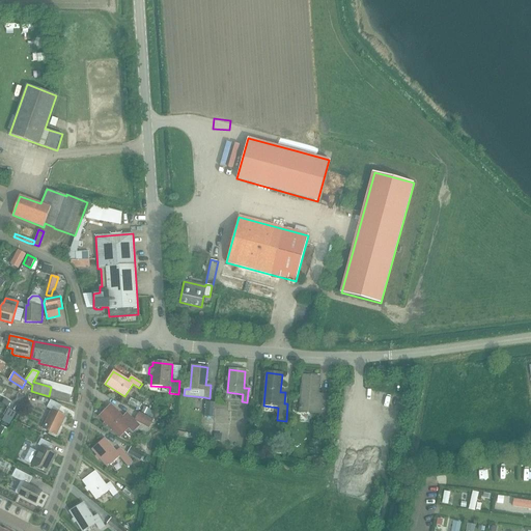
[(301,413),(328,415),(330,395),(317,394),(319,378),(304,376),(301,413)]
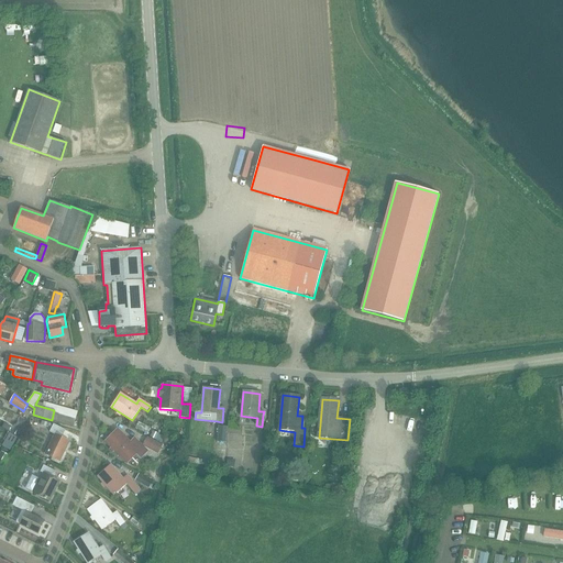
[(56,421),(73,426),(76,416),(59,411),(55,410),(53,420),(56,421)]
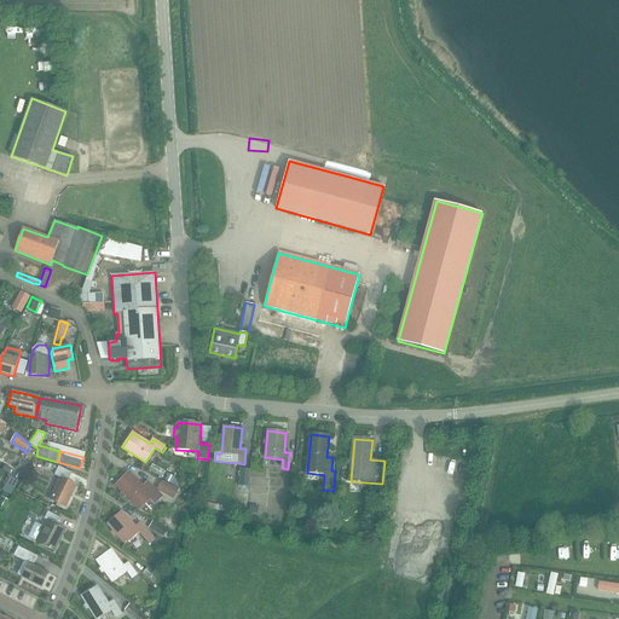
[(50,499),(65,508),(76,486),(68,481),(71,473),(59,467),(55,475),(61,478),(50,499)]
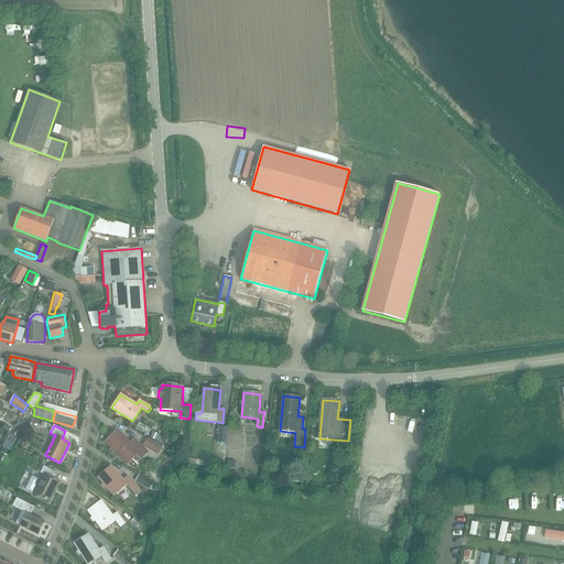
[(217,443),(226,444),(228,429),(219,427),(217,443)]
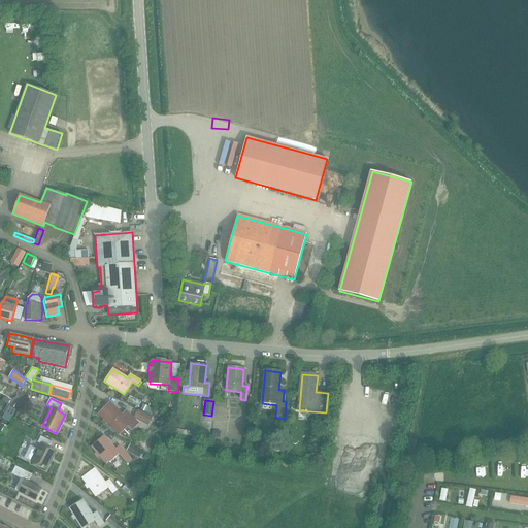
[(110,403),(100,415),(116,431),(120,434),(128,427),(132,431),(138,424),(135,422),(128,415),(126,413),(123,416),(110,403)]
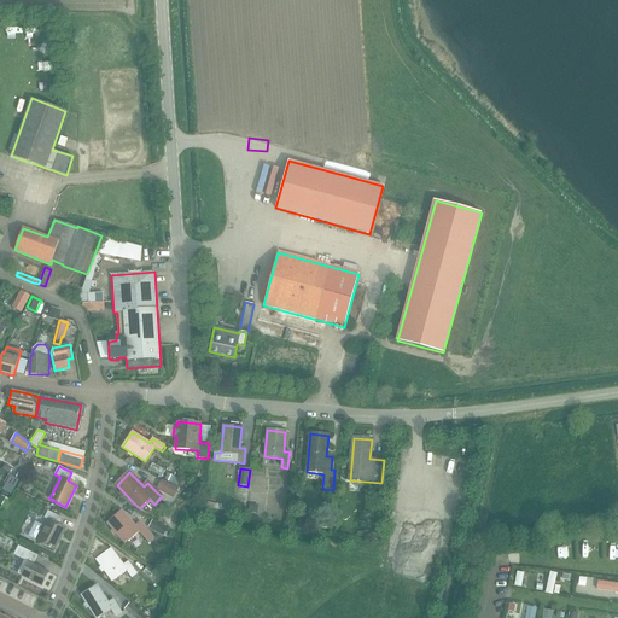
[(168,473),(164,479),(178,487),(179,479),(168,473)]
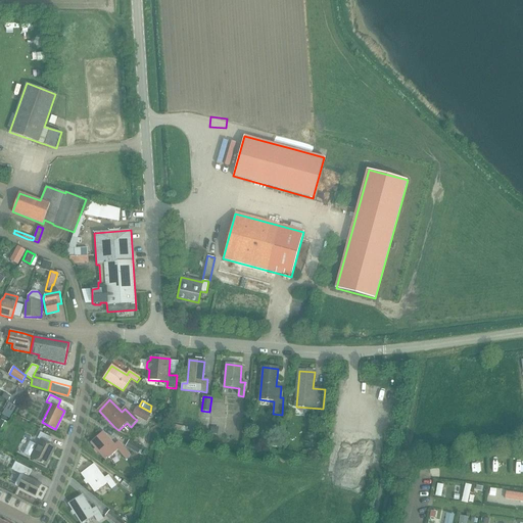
[(132,415),(147,422),(151,414),(137,406),(132,415)]
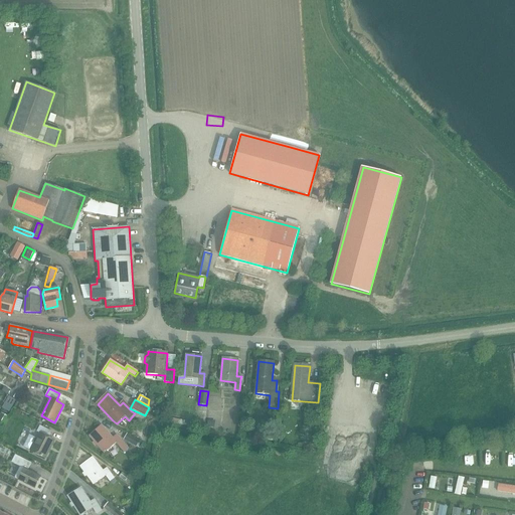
[(233,413),(234,402),(226,402),(225,412),(233,413)]
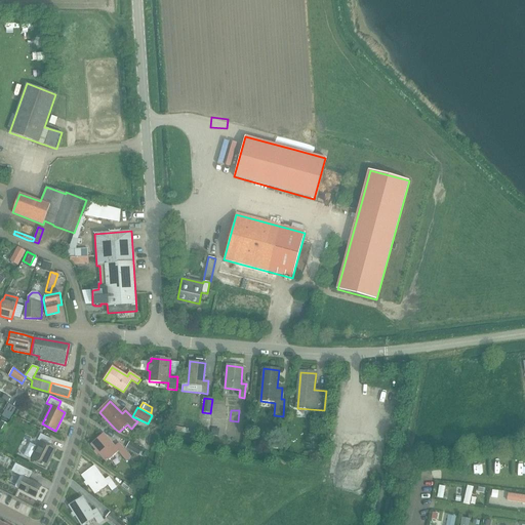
[(2,416),(7,419),(11,414),(5,411),(2,416)]
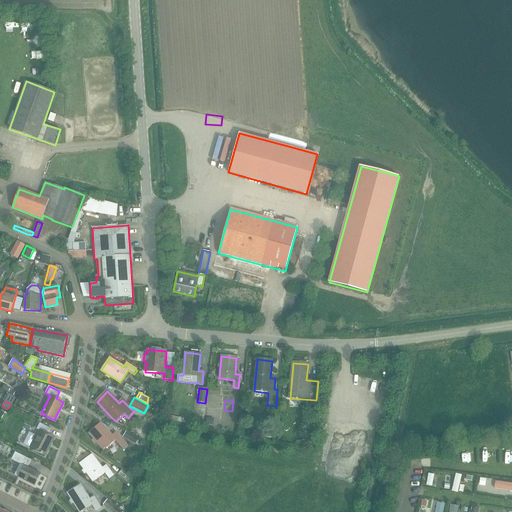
[(0,413),(0,421),(3,424),(8,415),(1,411),(0,413)]
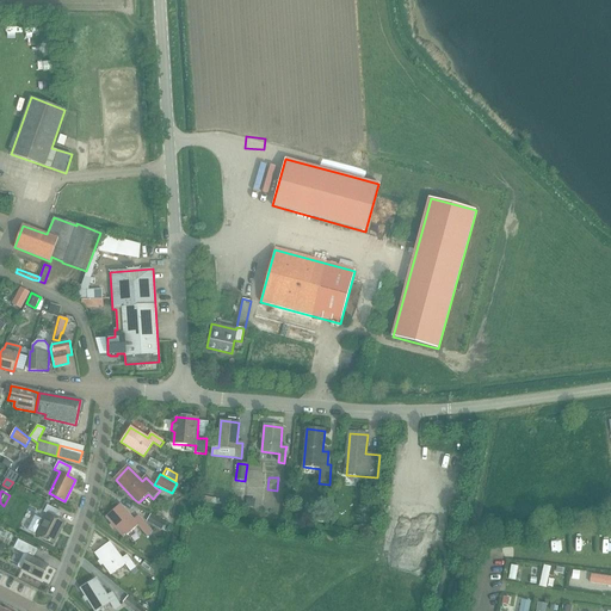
[(121,505),(106,517),(124,537),(137,526),(143,532),(147,537),(152,532),(148,528),(141,519),(139,517),(134,520),(121,505)]
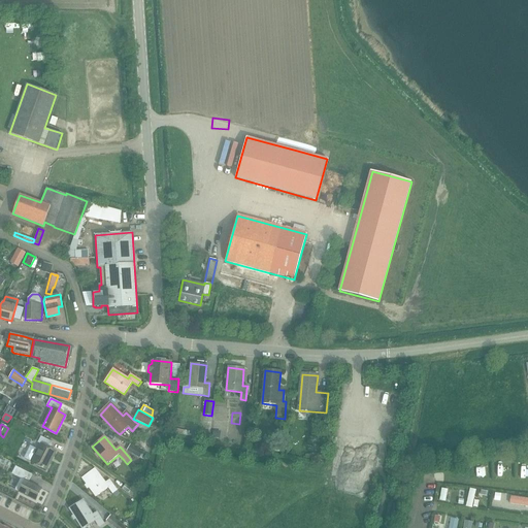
[(32,463),(45,470),(56,451),(51,449),(54,443),(41,437),(38,442),(41,444),(38,451),(32,462),(32,463)]
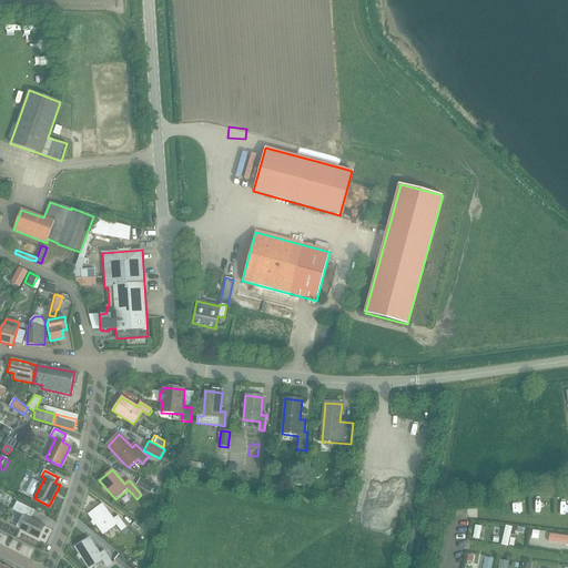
[(377,473),(371,514),(401,518),(407,477),(377,473)]
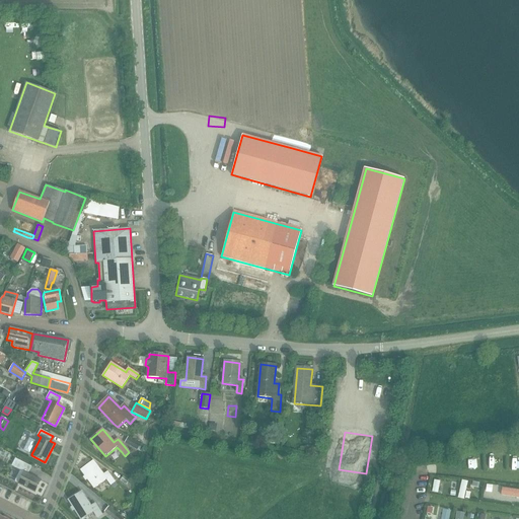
[(137,450),(141,453),(144,448),(140,446),(141,445),(128,437),(124,443),(137,451),(137,450)]
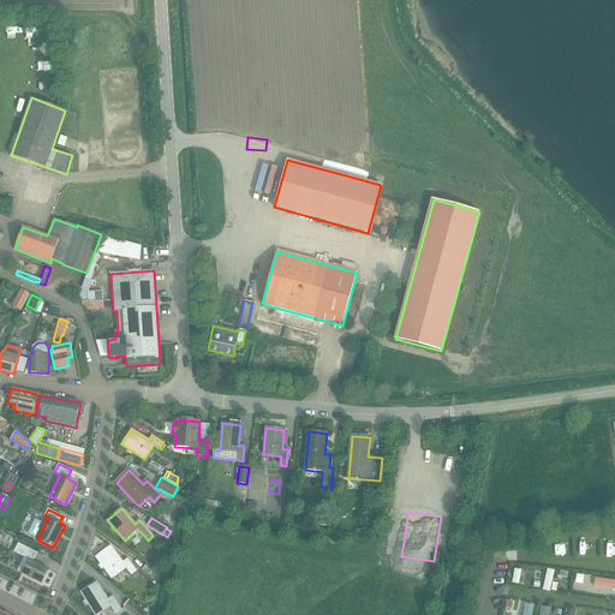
[(37,538),(45,525),(42,524),(42,523),(35,519),(28,533),(35,538),(35,537),(37,538)]
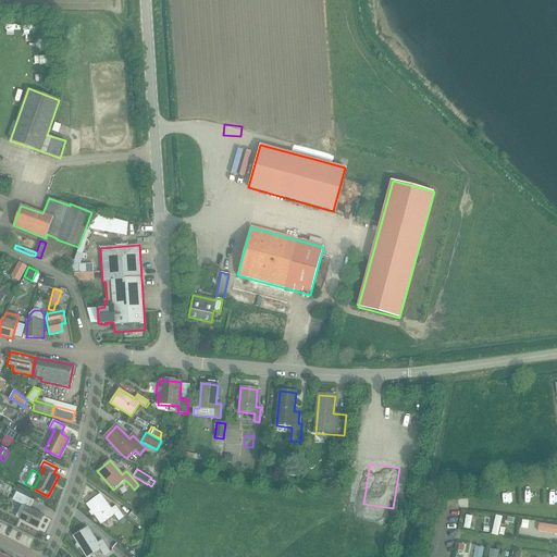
[(325,480),(329,485),(335,482),(332,477),(325,480)]
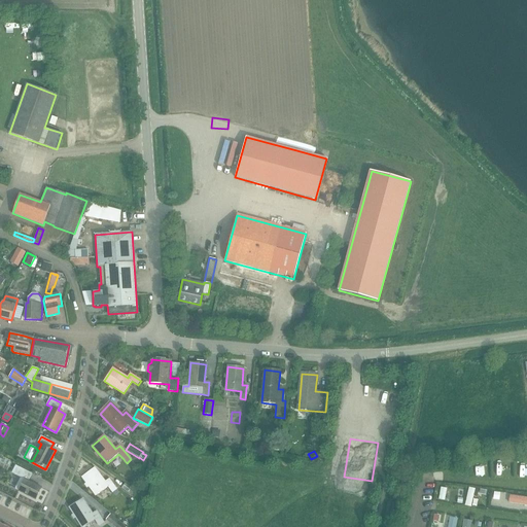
[(492,475),(504,473),(503,460),(490,461),(492,475)]
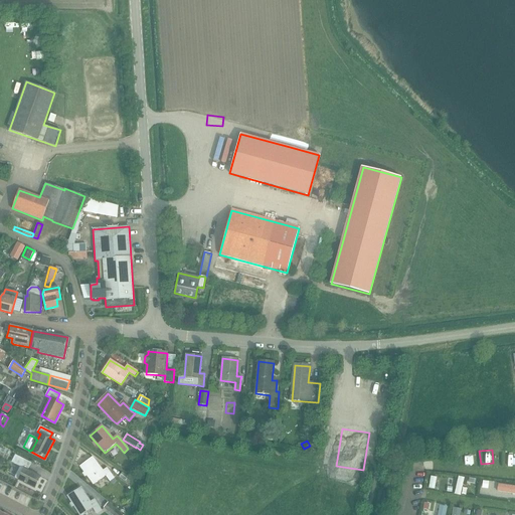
[(15,455),(11,463),(20,467),(14,478),(18,480),(35,489),(40,477),(28,471),(31,464),(15,455)]
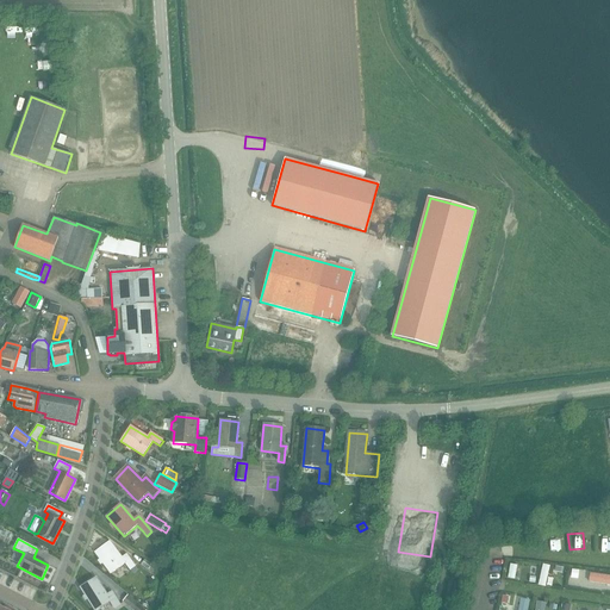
[(110,542),(95,553),(111,574),(125,564),(130,571),(132,574),(138,571),(135,567),(128,558),(126,554),(122,558),(110,542)]
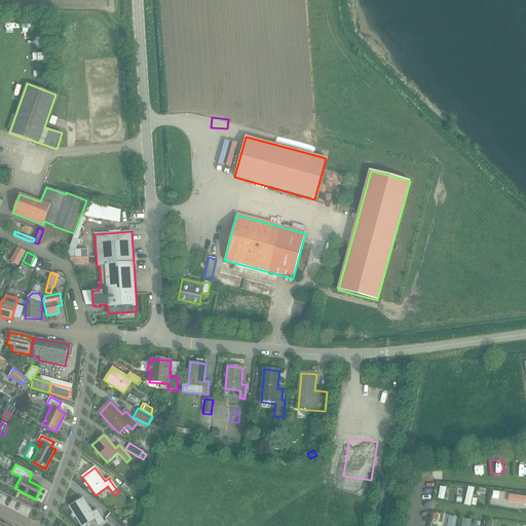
[(121,487),(134,496),(137,492),(124,483),(121,487)]
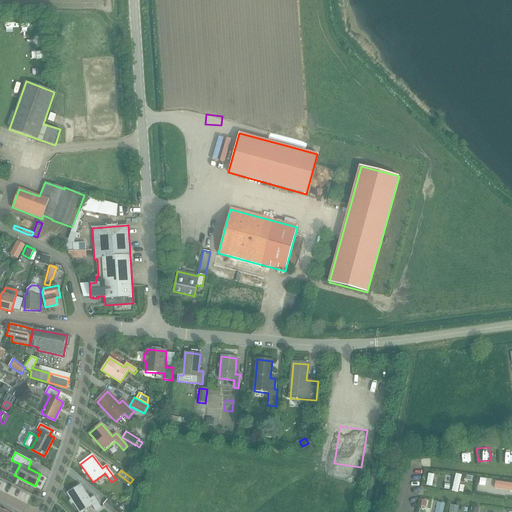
[(456,474),(452,491),(458,493),(460,483),(463,483),(465,476),(456,474)]
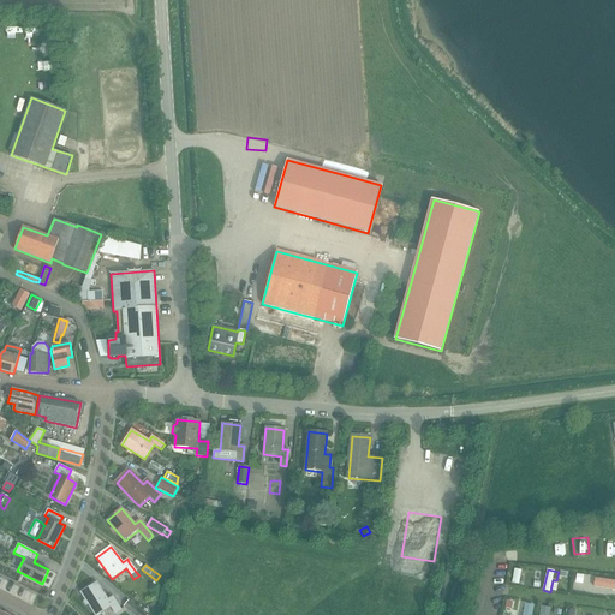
[(97,584),(82,593),(95,614),(97,614),(112,607),(115,613),(120,610),(114,601),(113,597),(108,601),(97,584)]
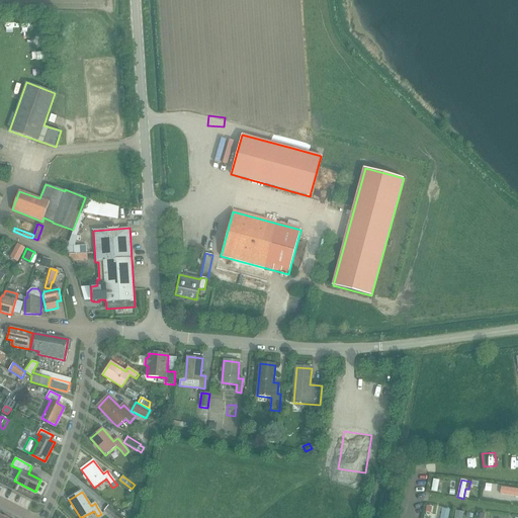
[(103,511),(111,517),(123,517),(108,506),(103,511)]
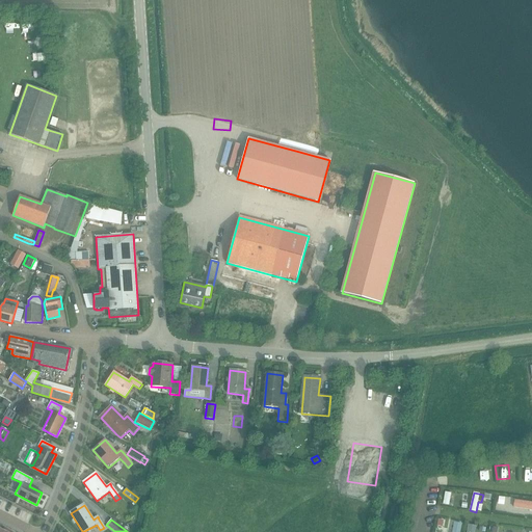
[(460,531),(462,523),(456,522),(455,529),(452,529),(451,531),(460,531)]
